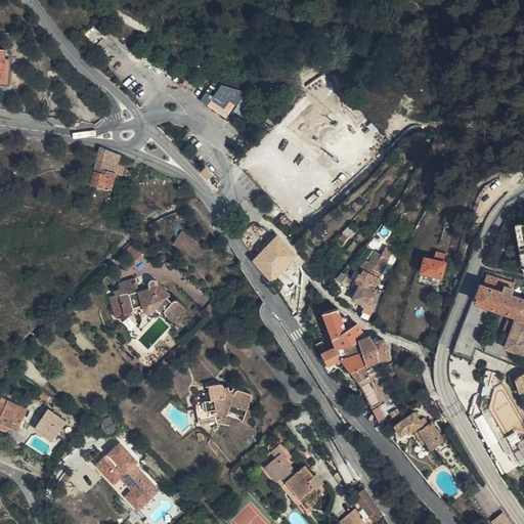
[(0,85),(9,86),(10,59),(6,58),(6,50),(0,49),(0,85)]
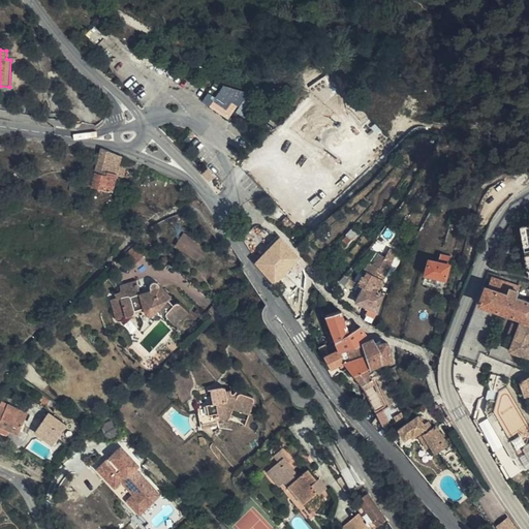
[(216,95),(210,90),(203,100),(229,118),(246,93),(226,80),(216,95)]
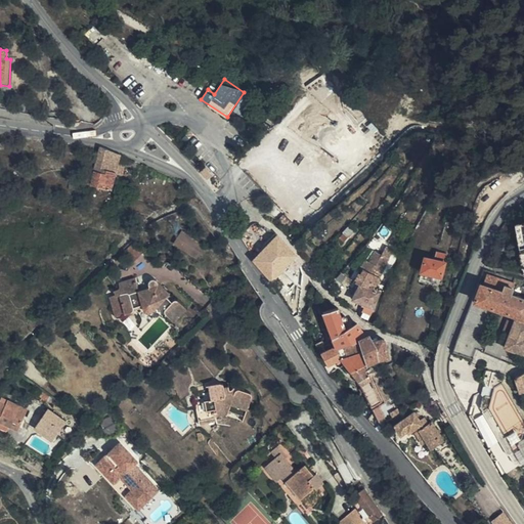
[(253,97),(245,92),(234,110),(243,114),(253,97)]
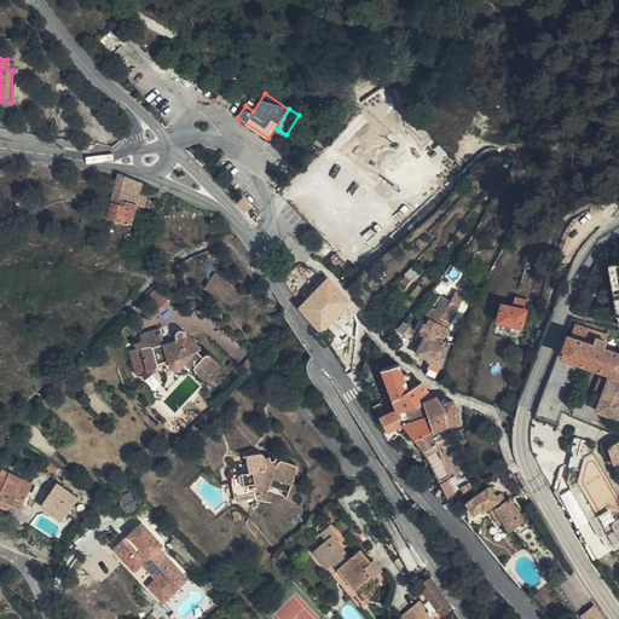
[(120,173),(117,173),(106,217),(132,223),(137,204),(125,202),(131,178),(120,173)]
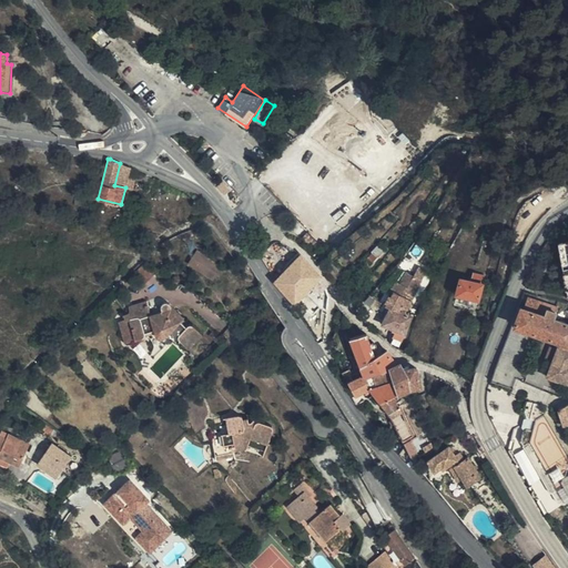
[(128,166),(120,163),(114,185),(125,188),(130,168),(128,166)]
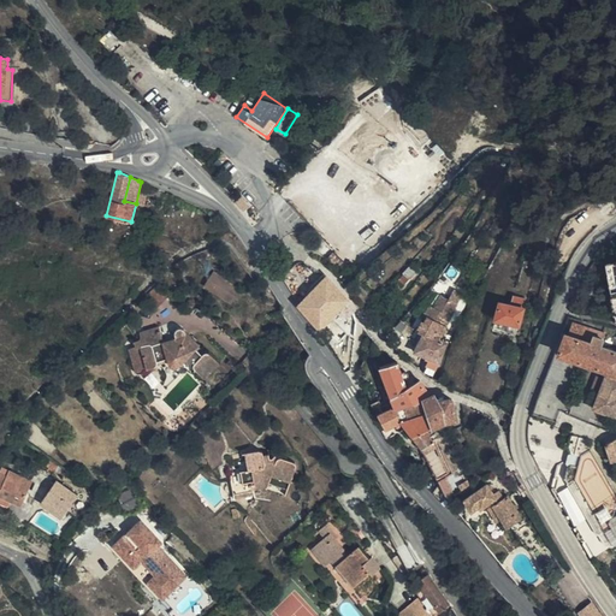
[(248,202),(242,196),(236,203),(240,206),(242,208),(248,202)]
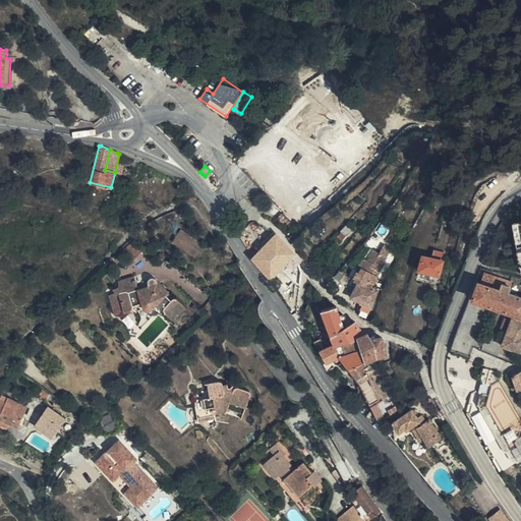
[(278,216),(292,228),(296,222),(282,211),(278,216)]
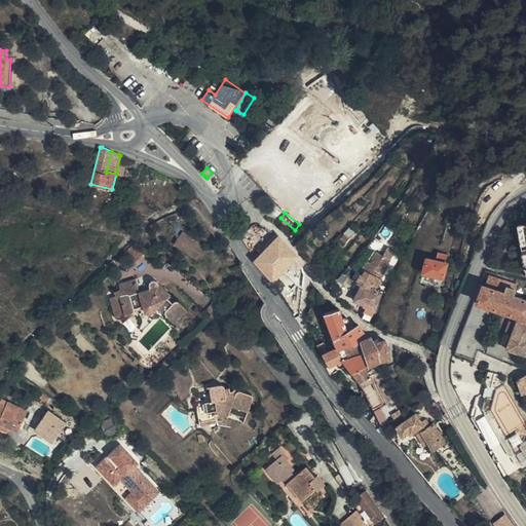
[(525,276),(525,275),(525,221),(517,223),(525,276)]
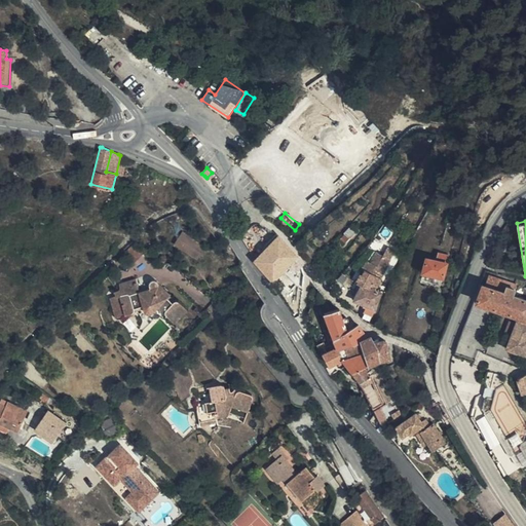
[(297,270),(301,265),(300,263),(295,255),(278,235),(255,259),(273,279),(291,262),(297,270)]
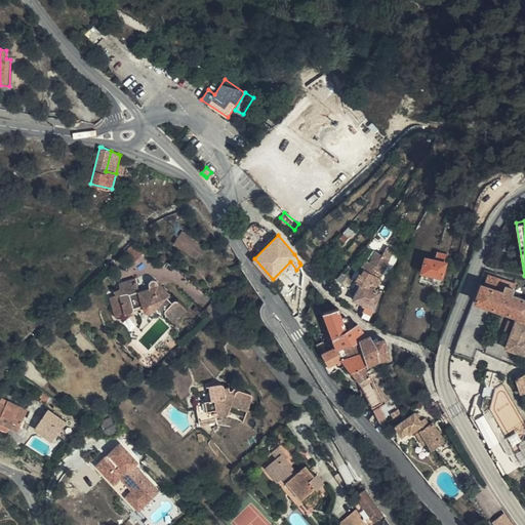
[(143,251),(134,242),(123,252),(132,261),(143,251)]
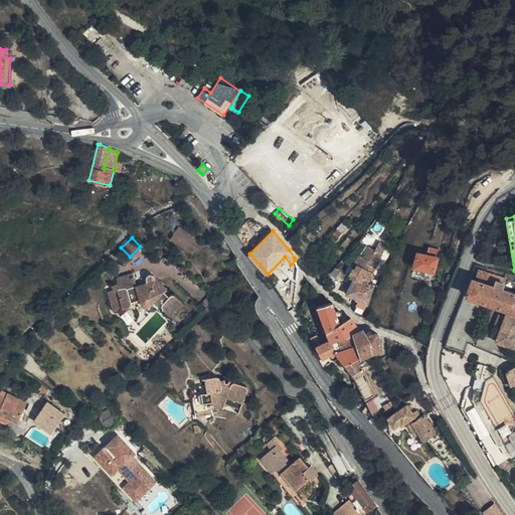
[(413,267),(434,272),(440,249),(428,247),(427,253),(417,251),(413,267)]
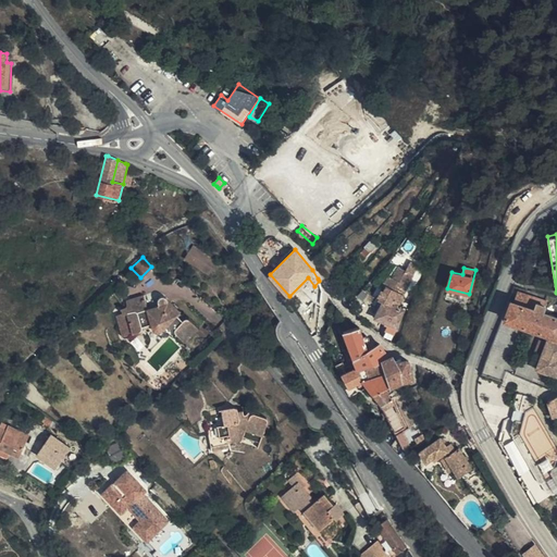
[(395,294),(392,293),(385,289),(384,292),(380,289),(378,295),(380,297),(379,300),(382,304),(376,317),(396,326),(403,310),(396,307),(397,302),(392,299),(395,294)]
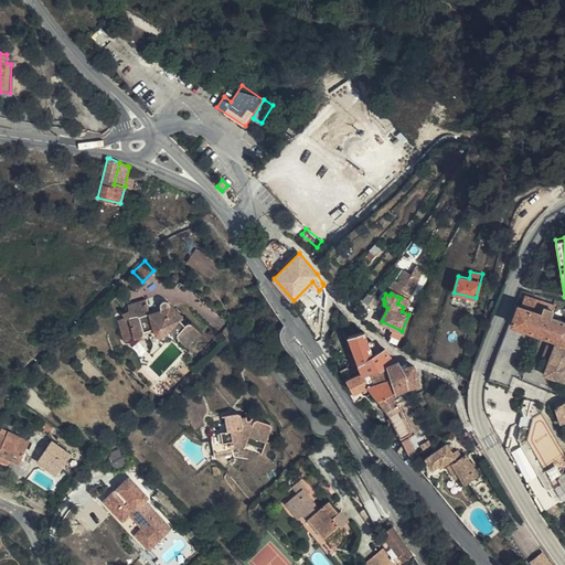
[(520,306),(539,312),(543,301),(524,295),(520,306)]
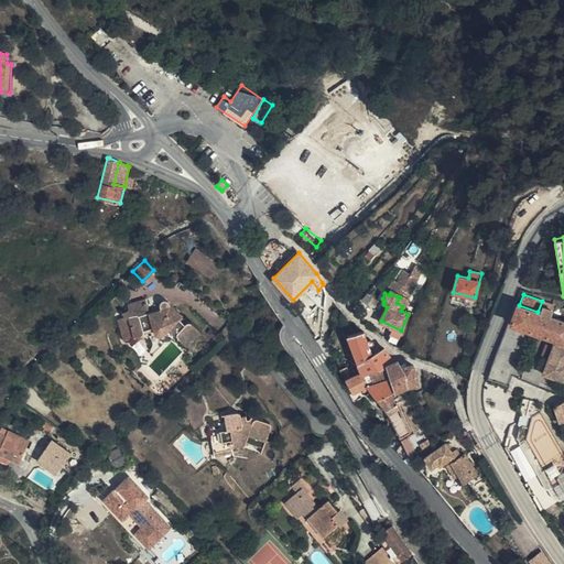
[(118,318),(118,320),(123,338),(153,329),(155,333),(159,335),(162,336),(169,334),(176,340),(179,338),(187,346),(201,333),(190,322),(185,326),(179,320),(181,317),(169,305),(170,303),(166,300),(164,300),(162,302),(161,304),(161,308),(150,311),(147,302),(128,306),(129,310),(127,311),(129,315),(125,316),(118,318)]
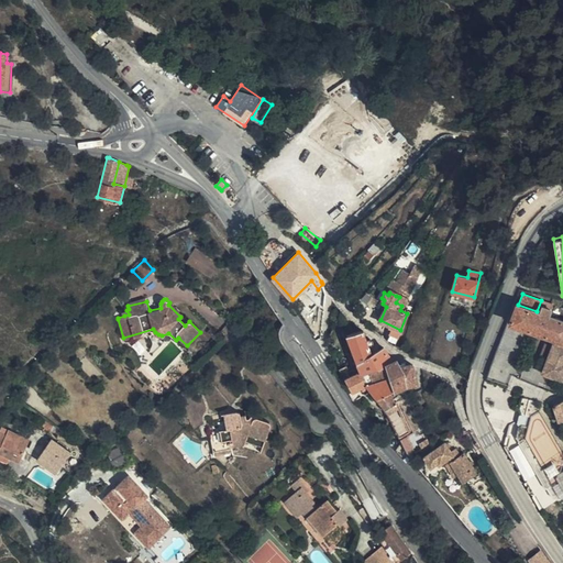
[(168,305),(180,317),(183,315),(170,302),(169,302),(168,305)]
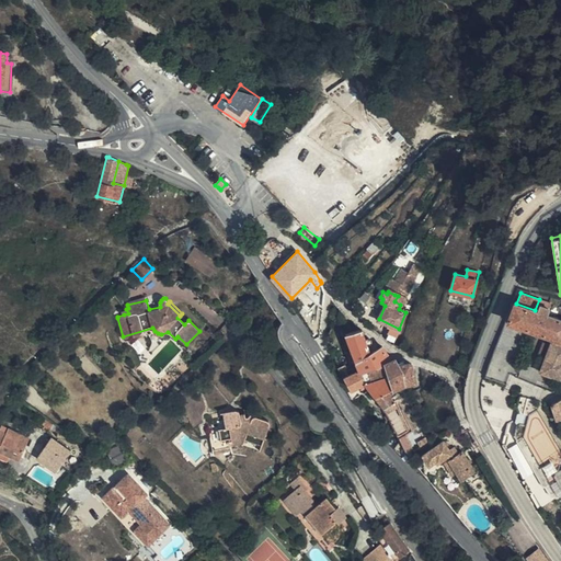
[(538,311),(535,310),(516,304),(515,302),(507,323),(560,342),(560,320),(548,315),(550,308),(540,305),(538,311)]
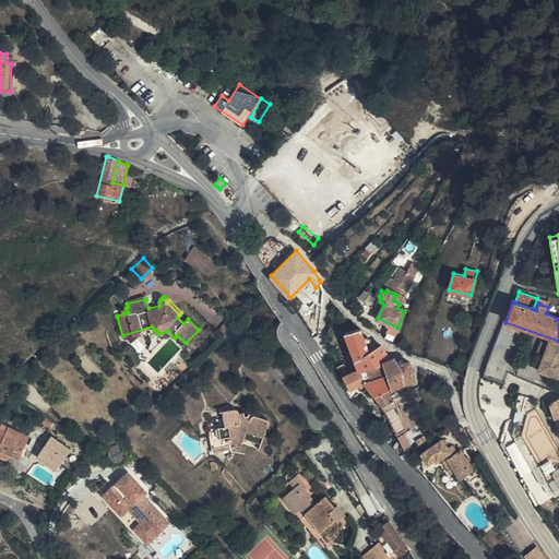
[(204,330),(212,336),(216,332),(209,325),(204,330)]
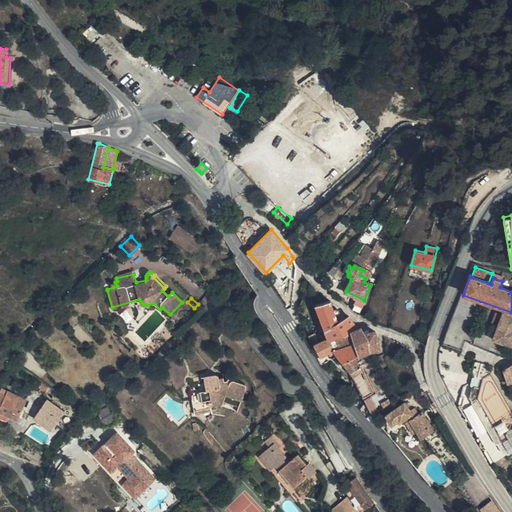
[(325,327),(337,321),(335,314),(338,311),(338,310),(333,309),(330,301),(316,305),(325,327)]
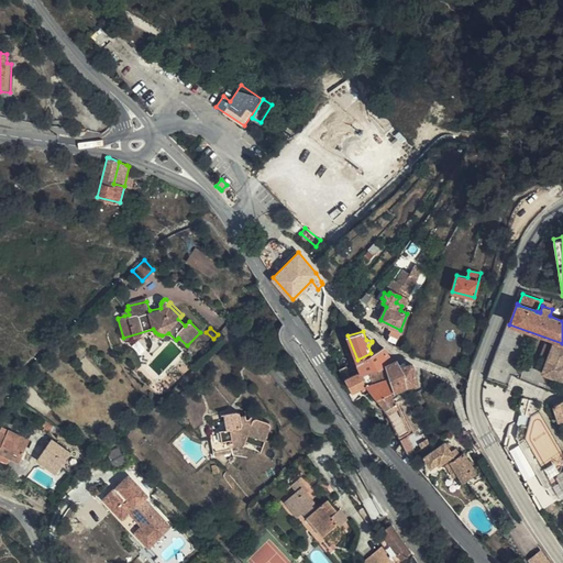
[(562,346),(553,343),(542,372),(562,379),(562,346)]
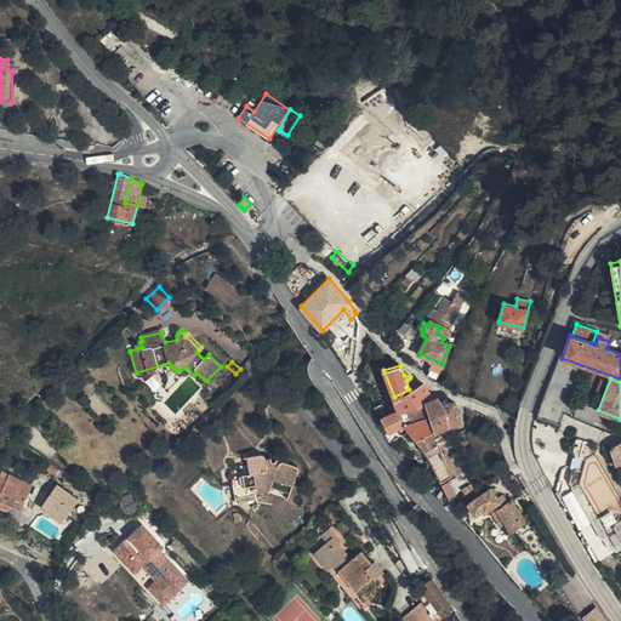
[(425,399),(432,397),(423,383),(409,389),(394,397),(394,399),(393,400),(396,409),(425,399)]
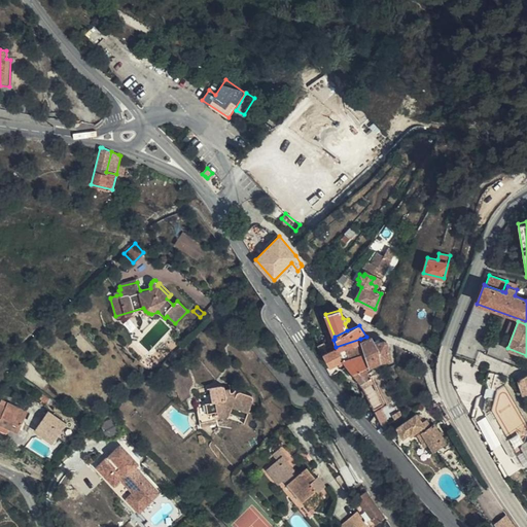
[(465,326),(458,352),(475,357),(482,331),(465,326)]
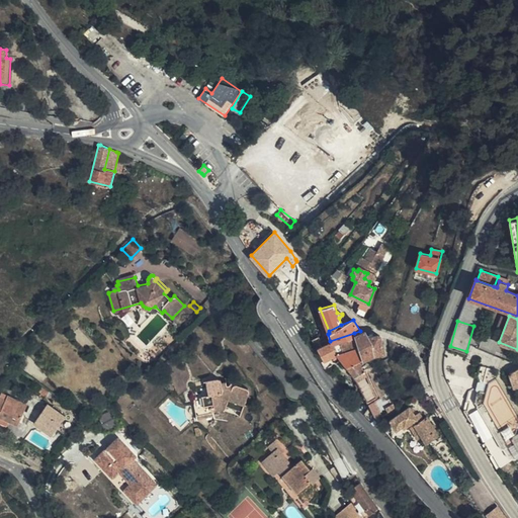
[(383,349),(379,335),(375,334),(369,336),(365,329),(360,331),(354,333),(359,345),(362,358),(366,356),(372,354),(381,354),(383,349)]
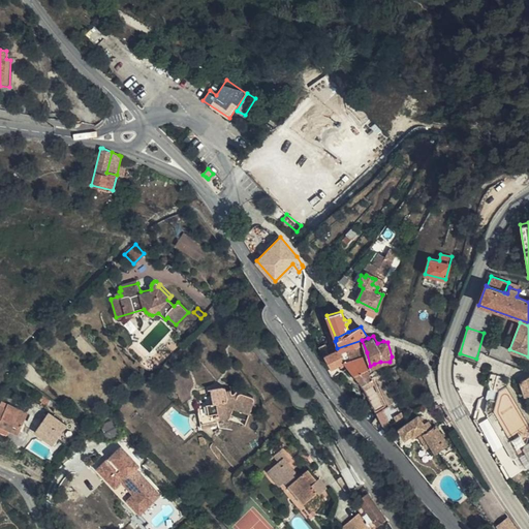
[(367,352),(362,340),(337,348),(324,353),(331,366),(345,360),(347,359),(367,352)]
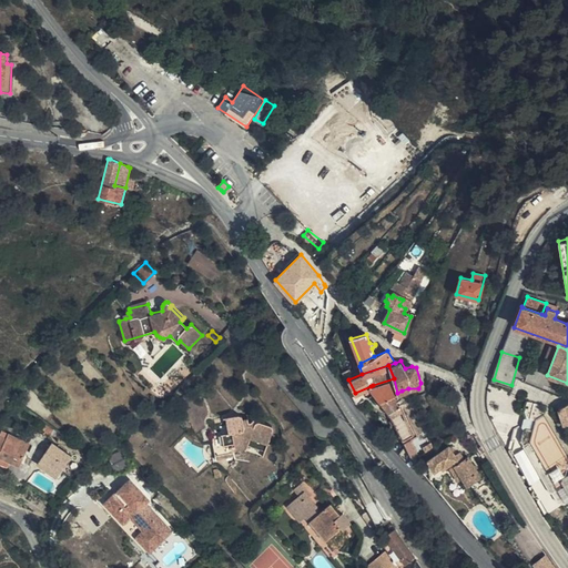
[(348,379),(362,374),(359,366),(344,373),(348,379)]
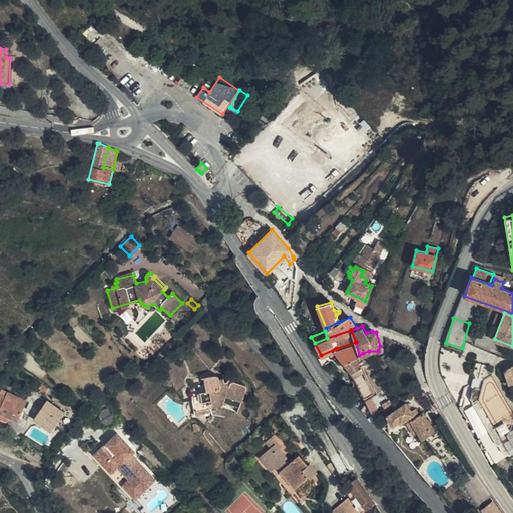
[(355,357),(359,355),(356,342),(337,348),(335,349),(341,358),(352,371),(357,369),(351,359),(355,357)]
